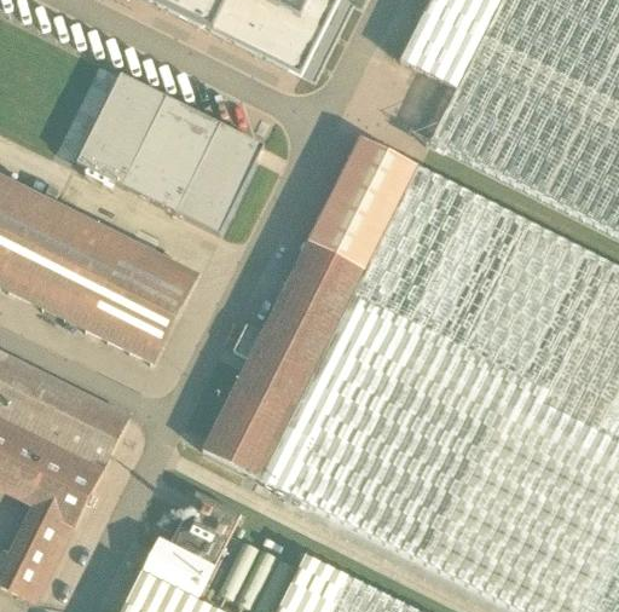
[(154,0),(299,74),(335,0),(154,0)]
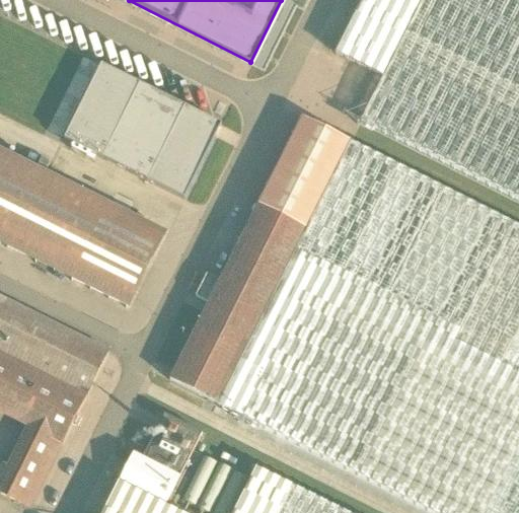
[(359,118),(518,198),(518,0),(359,0),(334,51),(381,74),(359,118)]
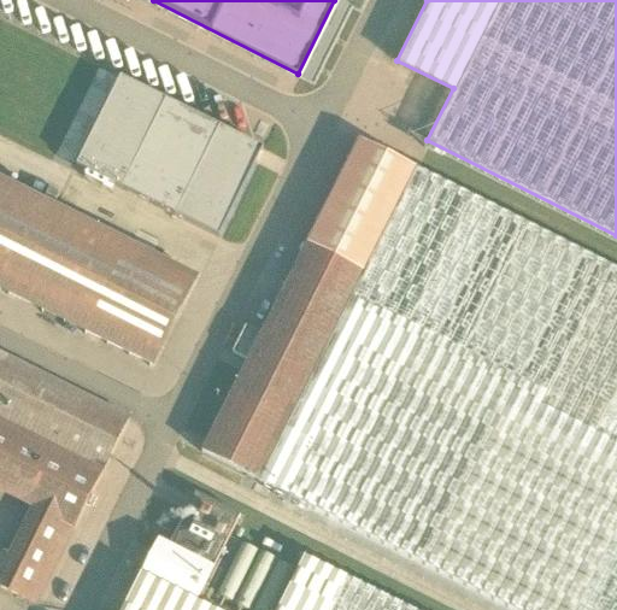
[(121,71),(77,160),(219,232),(263,142),(216,118),(121,71)]
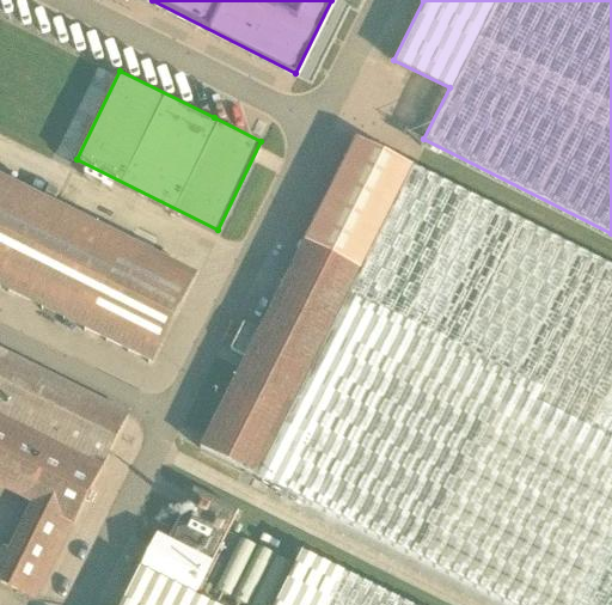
[(201,442),(222,453),(524,604),(611,604),(611,261),(414,162),(356,133),(305,236),(201,442)]
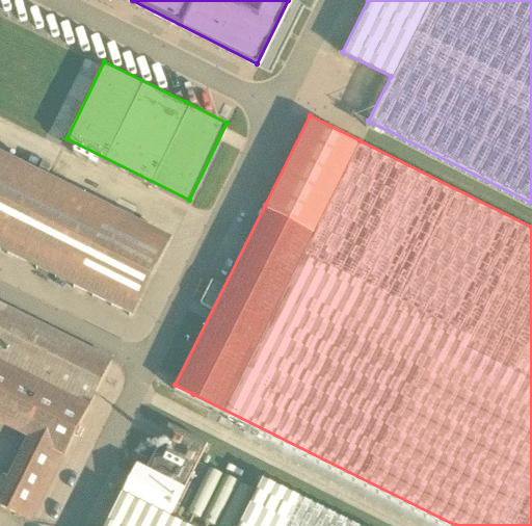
[(0,149),(0,244),(128,309),(166,232),(0,149)]
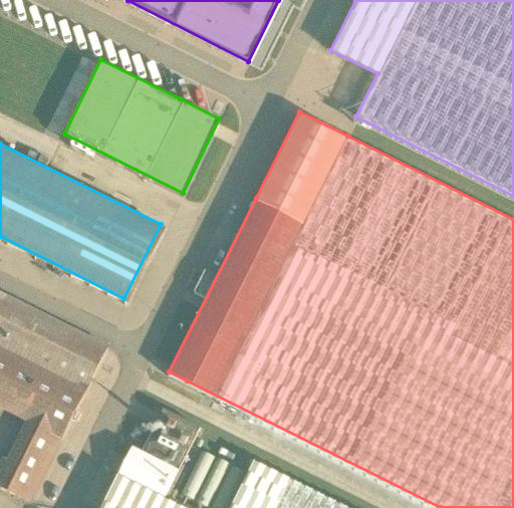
[(62,433),(107,343),(0,289),(0,405),(26,419),(7,458),(0,454),(0,483),(28,497),(60,432),(62,433)]
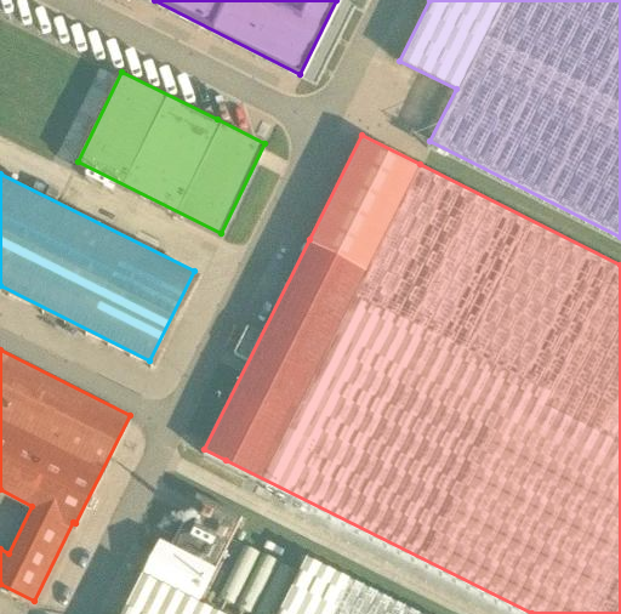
[(420,613),(307,557),(278,613),(228,613),(198,598),(241,513),(198,490),(171,543),(160,538),(120,613),(420,613)]
